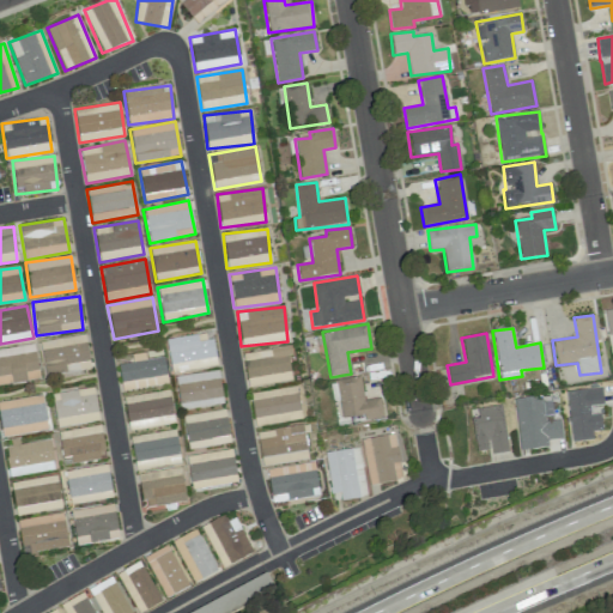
[(90,371),(86,335),(40,340),(44,376),(90,371)]
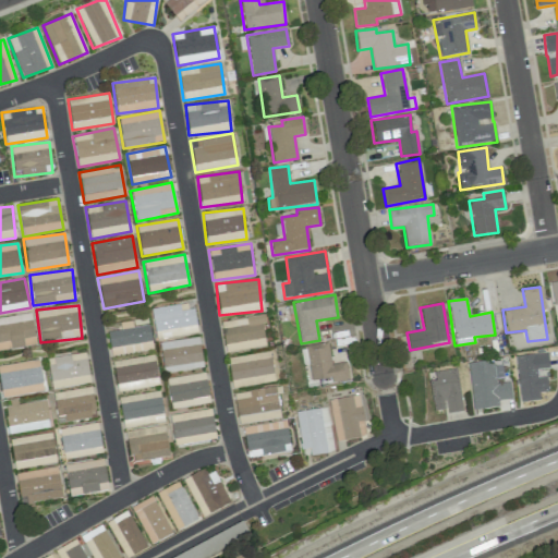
[(0,350),(35,346),(31,313),(0,317),(0,350)]
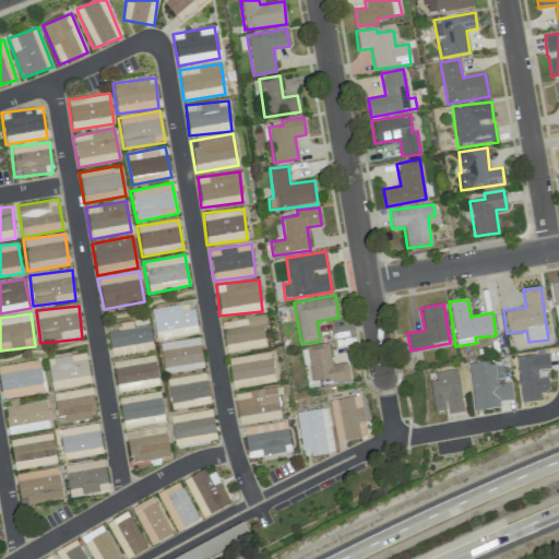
[(266,346),(262,316),(221,322),(226,353),(266,346)]
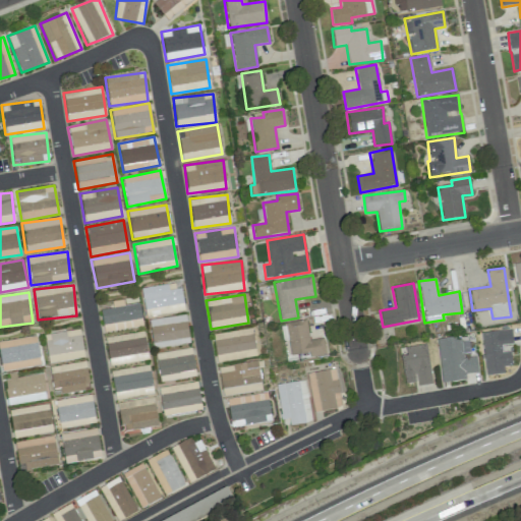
[(141,327),(139,303),(124,305),(123,299),(111,301),(112,308),(101,309),(103,331),(141,327)]
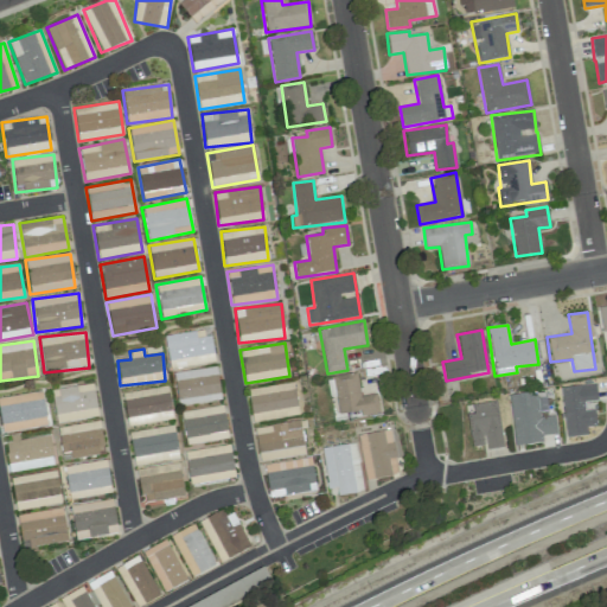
[(221,401),(217,368),(173,372),(177,406),(221,401)]
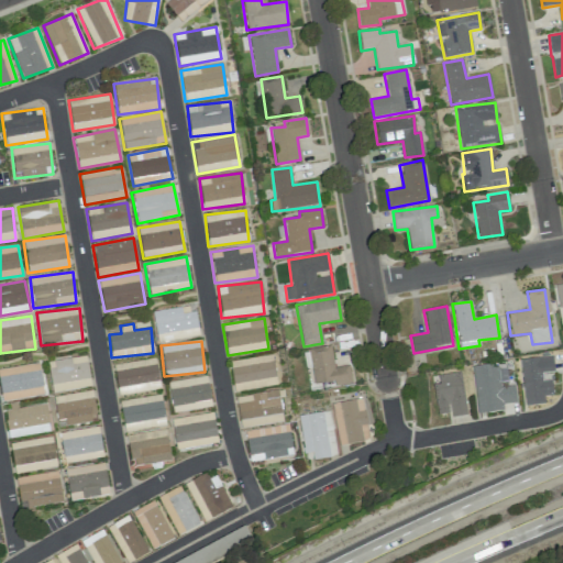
[(333,367),(332,346),(310,348),(312,385),(351,383),(350,366),(333,367)]
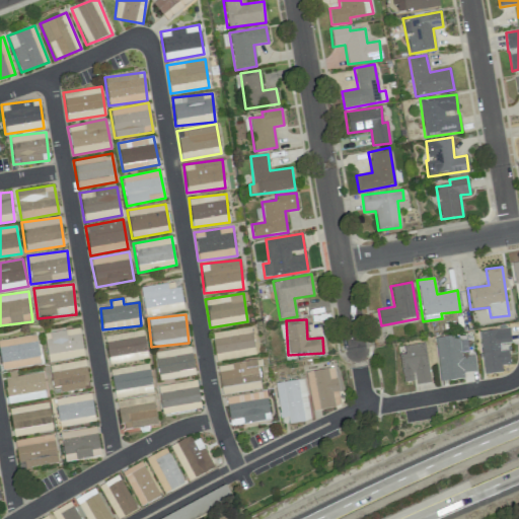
[(84,355),(78,327),(43,335),(49,362),(84,355)]
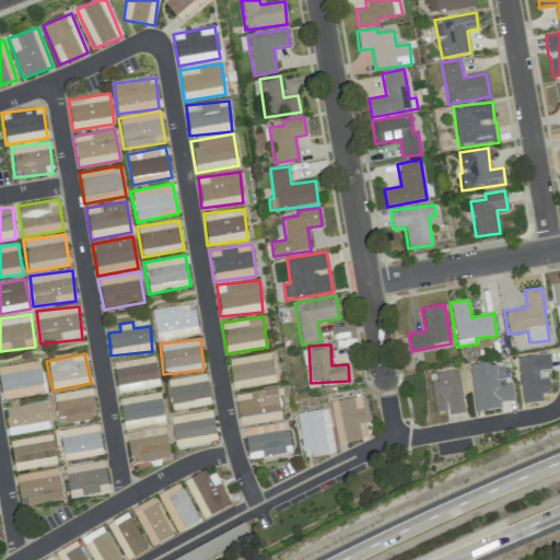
[(275,384),(271,353),(229,359),(232,388),(275,384)]
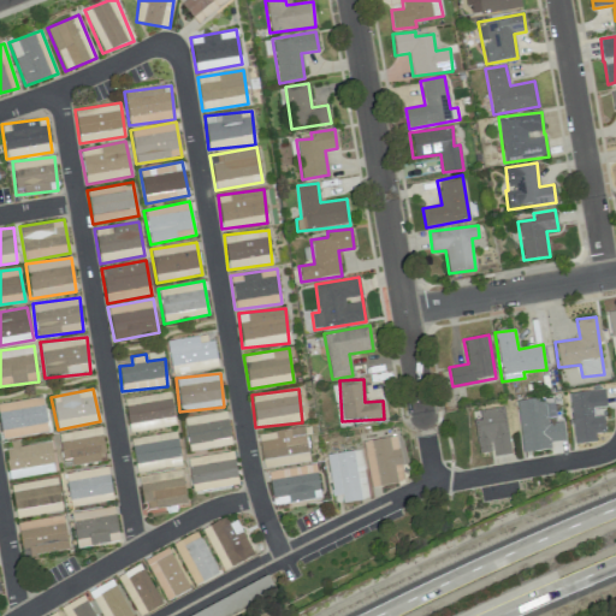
[(574,444),(596,442),(594,433),(604,432),(603,415),(593,416),(593,408),(606,407),(604,389),(568,394),(574,444)]
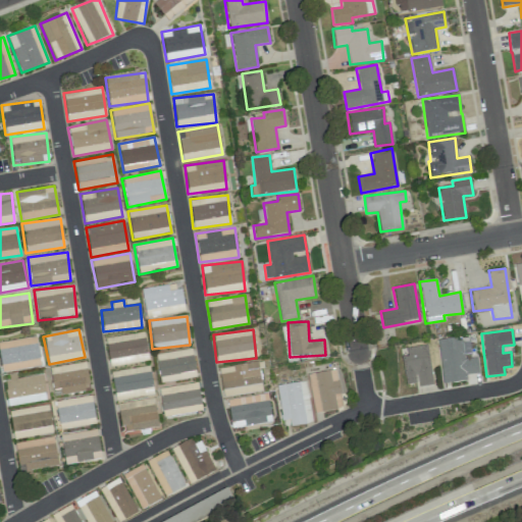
[(105,338),(109,367),(149,360),(144,331),(105,338)]
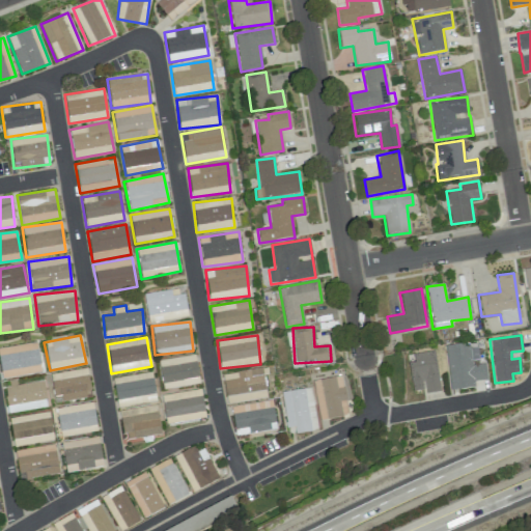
[(0,371),(0,378),(40,373),(37,343),(0,346),(0,371)]
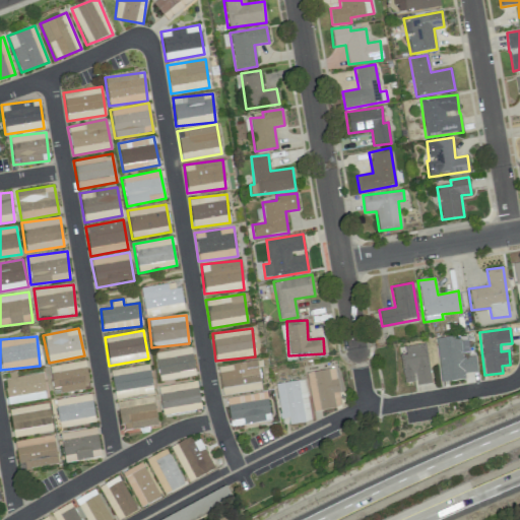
[(475,355),(461,358),(459,337),(436,340),(441,382),(465,379),(464,374),(476,372),(475,355)]
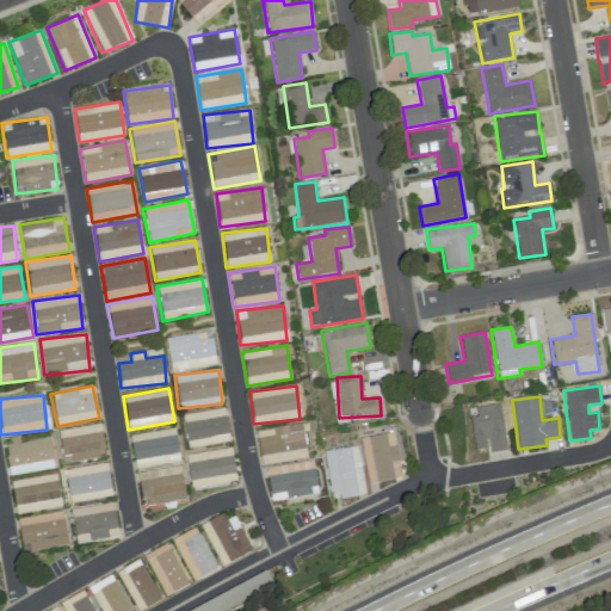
[(505,451),(501,405),(475,406),(475,417),(471,417),(473,449),(489,449),(489,452),(505,451)]
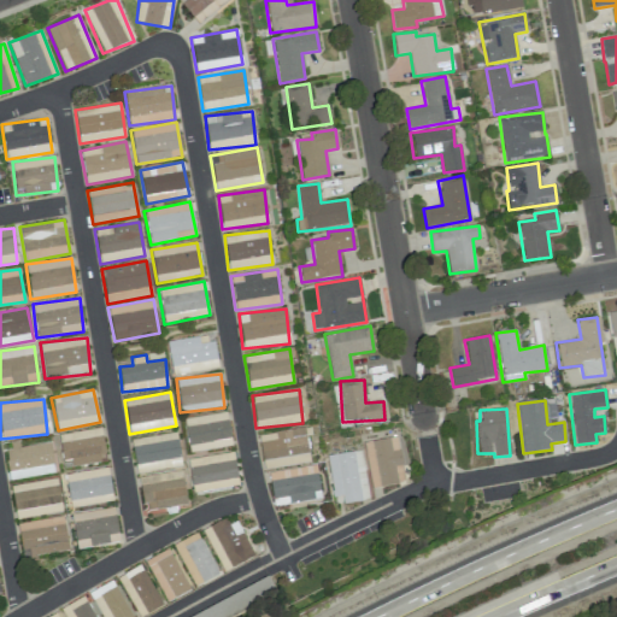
[(184,417),(188,452),(231,447),(228,413),(184,417)]
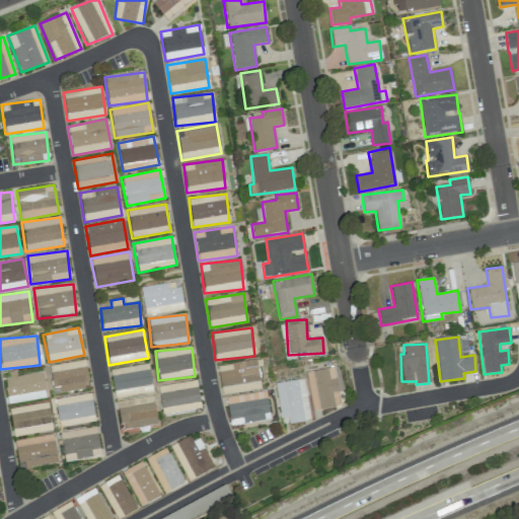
[(261,389),(256,360),(217,365),(221,393),(261,389)]
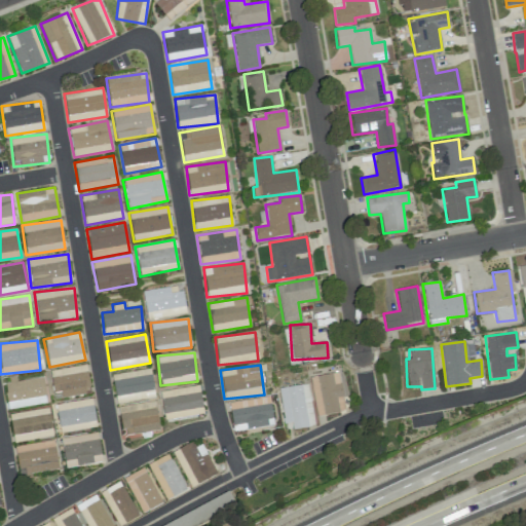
[(52,398),(89,395),(87,366),(50,369),(52,398)]
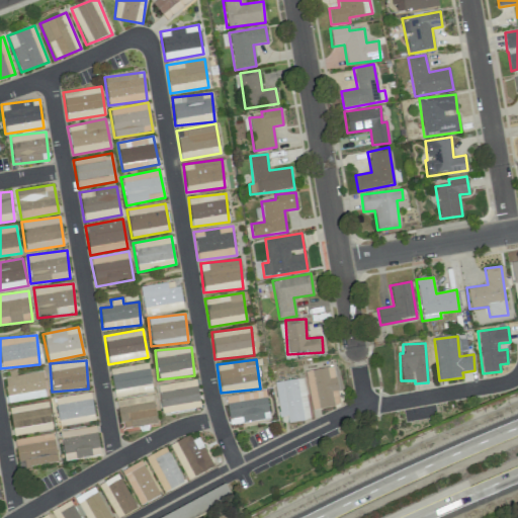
[(152,392),(148,363),(109,369),(114,397),(152,392)]
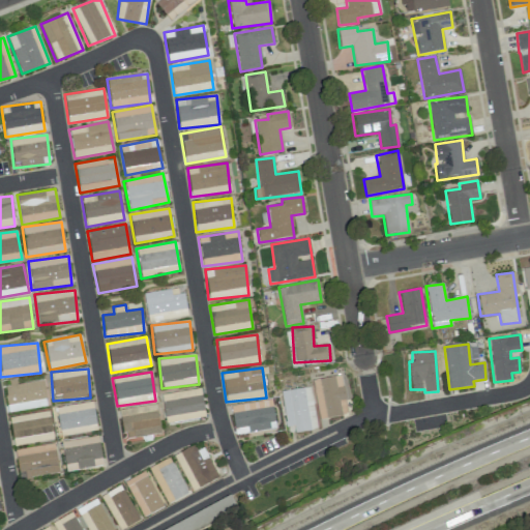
[(347,415),(342,376),(313,379),(318,418),(347,415)]
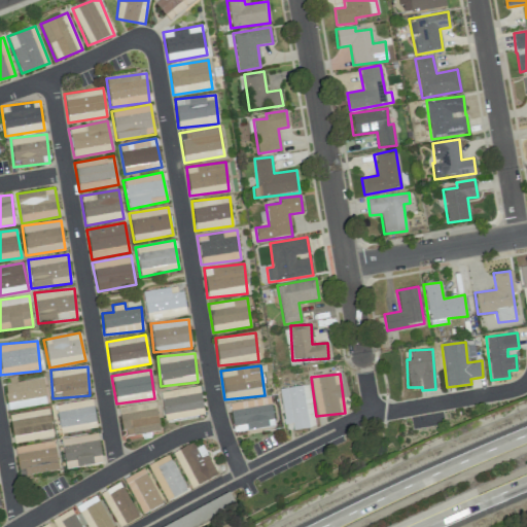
[(46,405),(43,378),(16,381),(15,377),(5,378),(8,409),(46,405)]
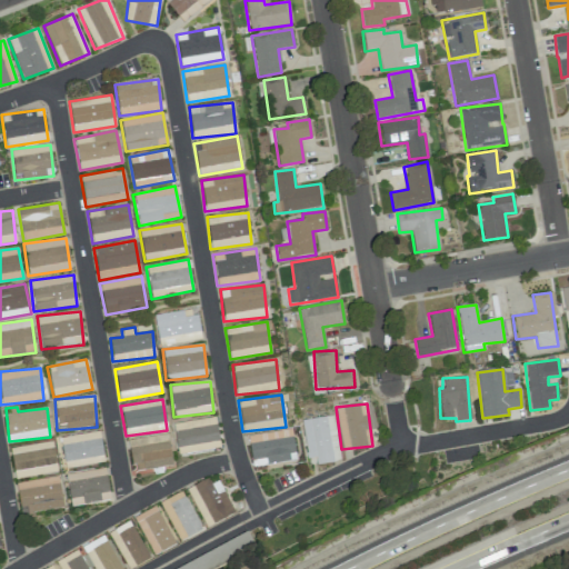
[(340,460),(333,415),(301,420),(308,466),(340,460)]
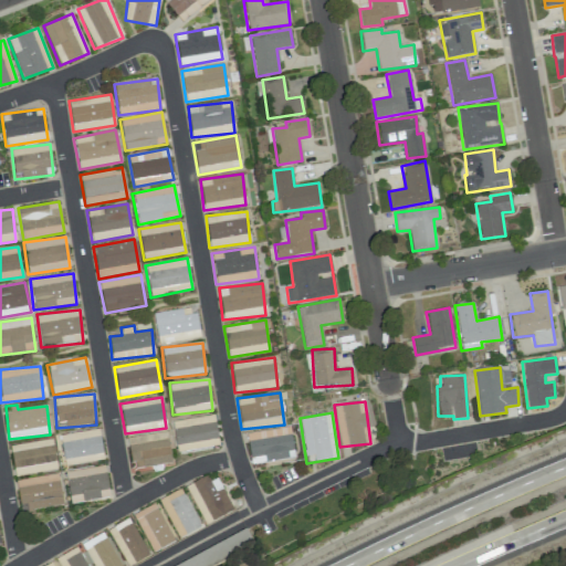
[(219,447),(213,415),(171,421),(176,453),(219,447)]
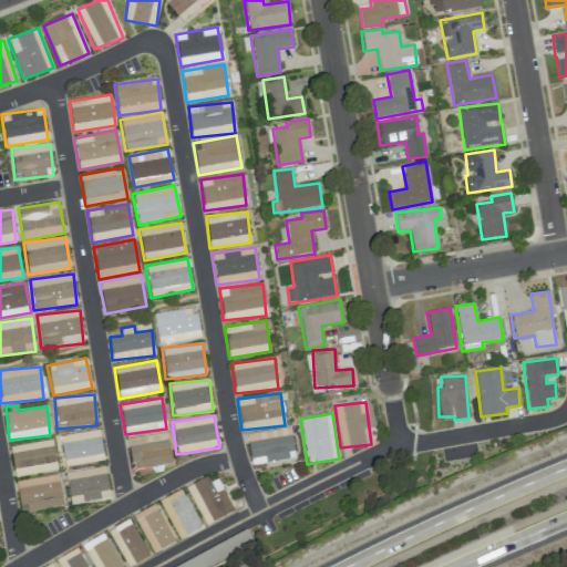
[(246,433),(249,465),(295,460),(290,428),(246,433)]
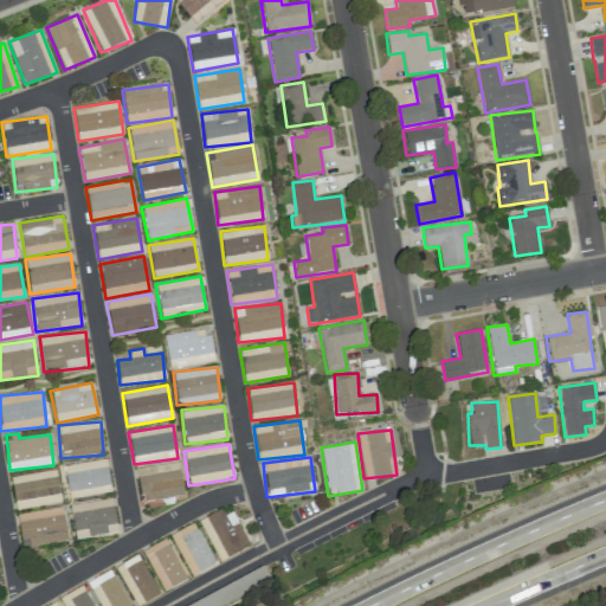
[(110,491),(105,459),(63,466),(69,498),(110,491)]
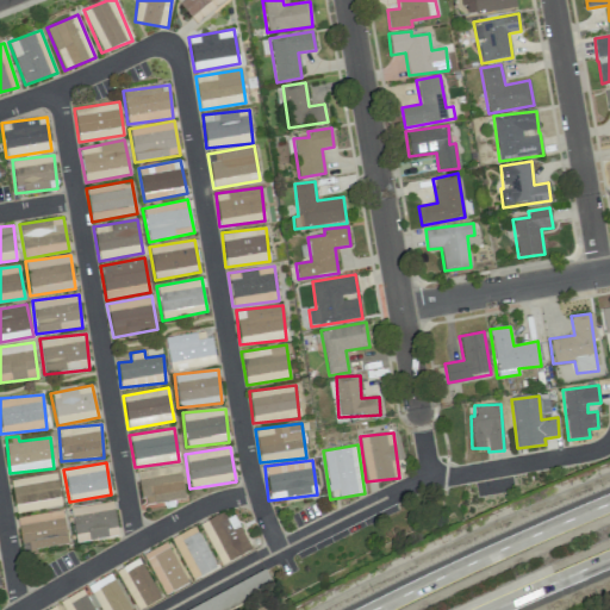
[(137,471),(141,506),(184,502),(180,466),(137,471)]
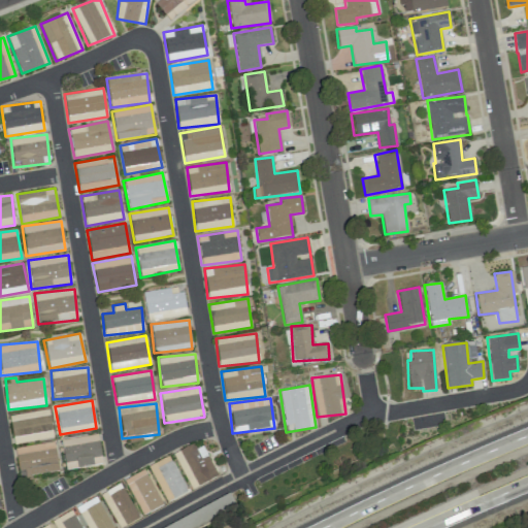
[(53,438),(48,409),(9,415),(13,443),(53,438)]
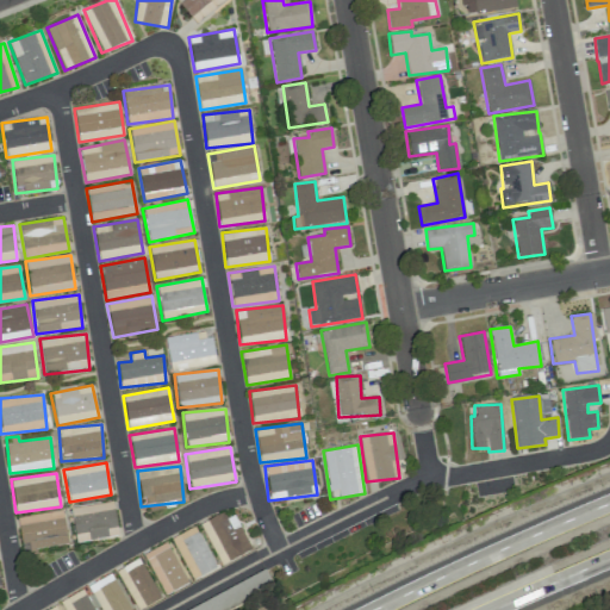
[(118,534),(111,500),(69,510),(76,543),(118,534)]
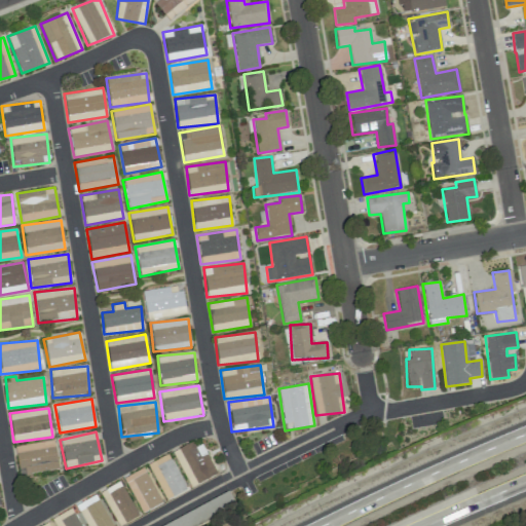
[(200,440),(174,453),(190,488),(217,476),(200,440)]
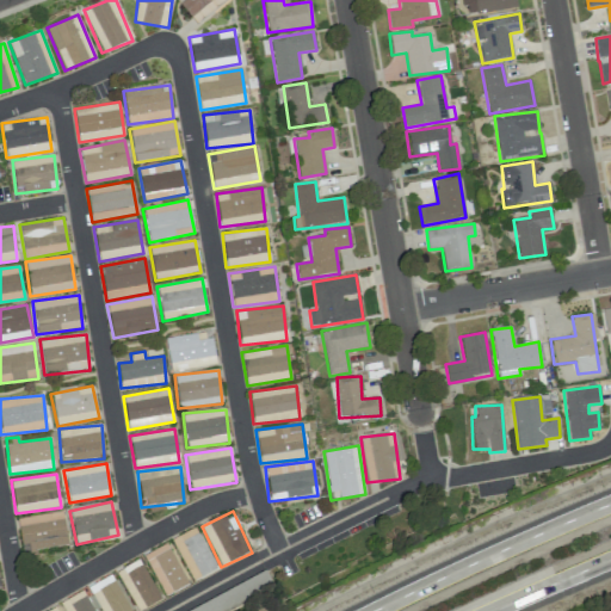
[(67,545),(63,512),(18,517),(22,551),(67,545)]
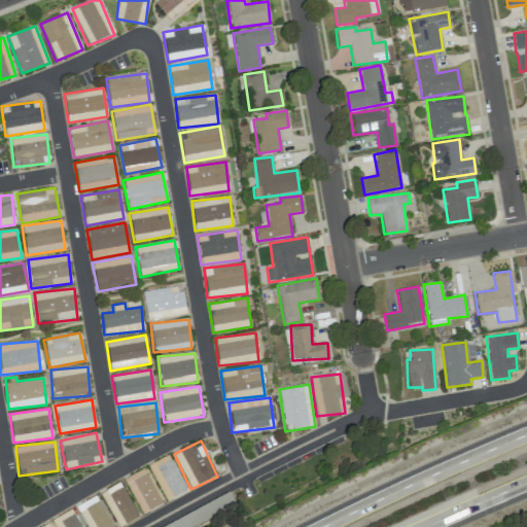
[(148,464),(166,501),(186,492),(169,455),(148,464)]
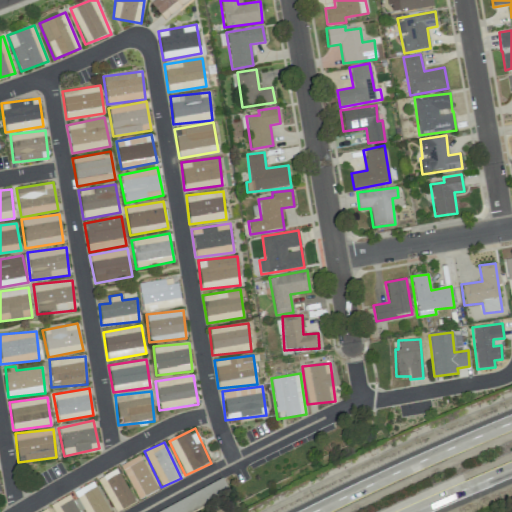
[(138,500),(157,490),(139,455),(120,465),(138,500)]
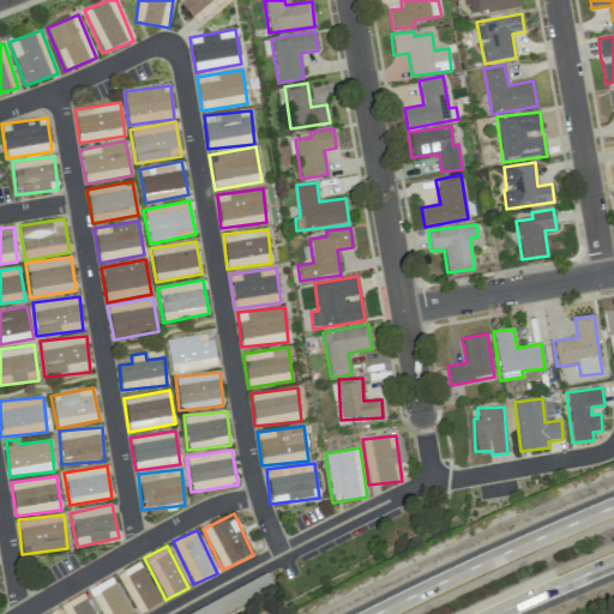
[(138,613),(140,613),(162,603),(139,563),(116,575),(138,613)]
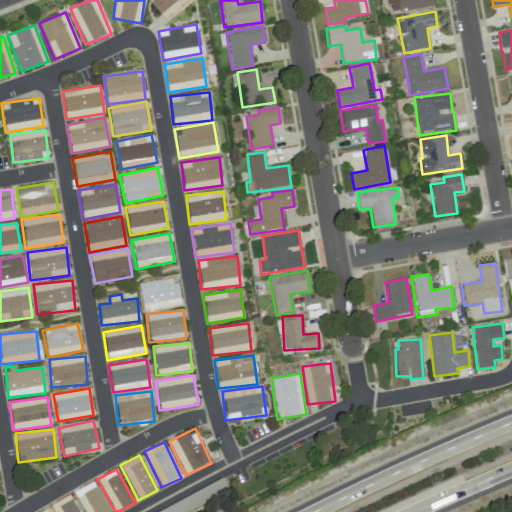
[(84,511),(107,511),(95,482),(75,490),(84,511)]
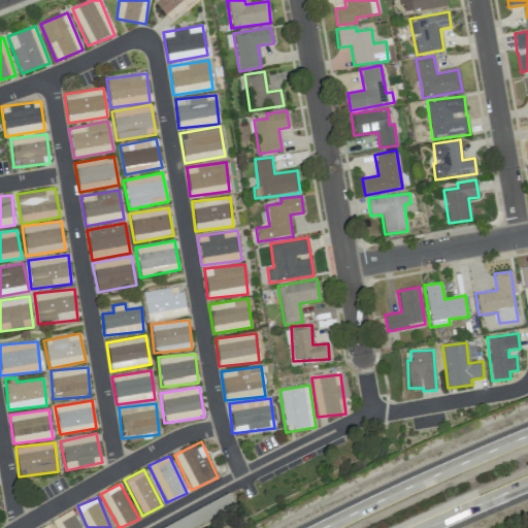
[(80,527),(71,510),(52,522),(55,527),(80,527)]
